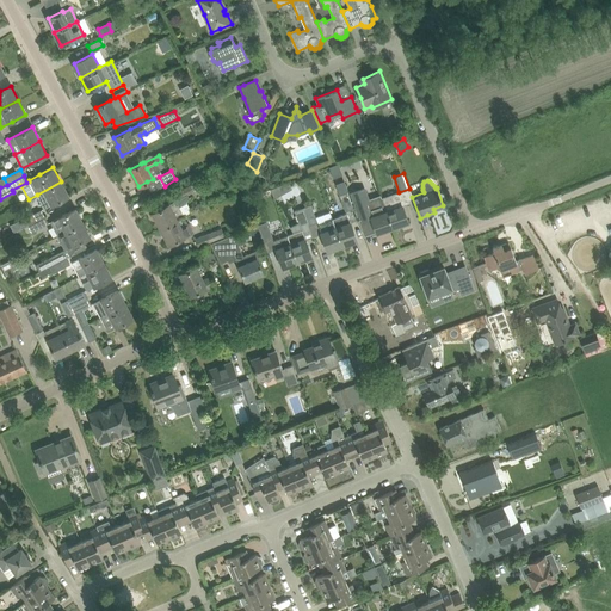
[(69,196),(61,181),(37,195),(44,209),(69,196)]
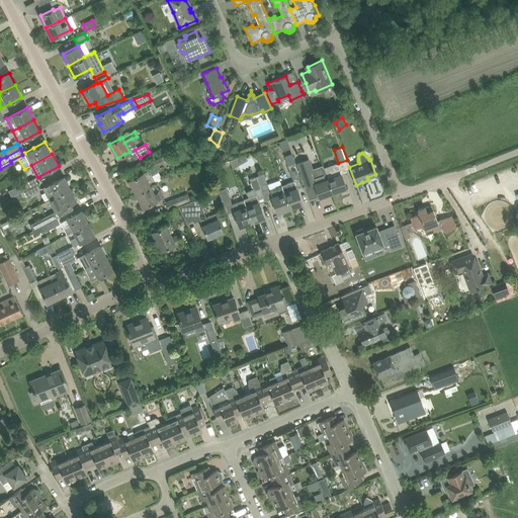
[(232,160),(236,172),(248,168),(244,156),(232,160)]
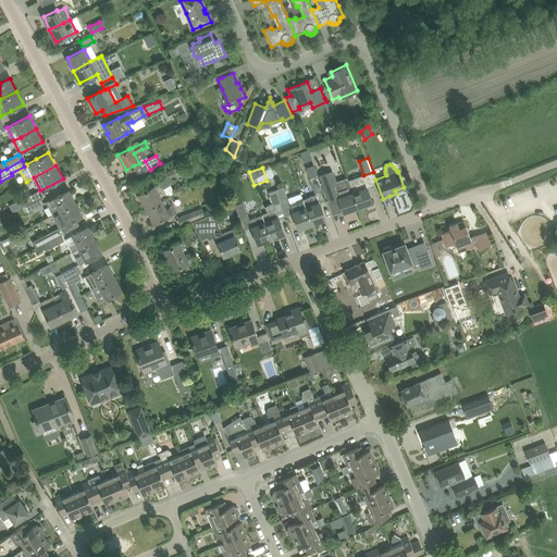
[(174,170),(161,175),(163,181),(176,174),(174,170)]
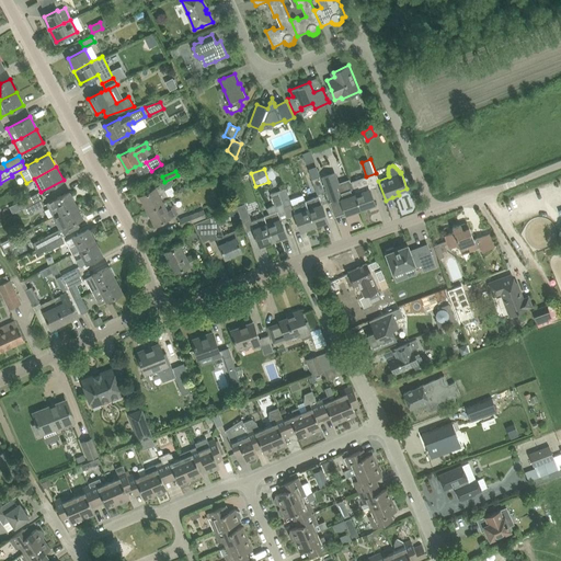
[(361,209),(351,182),(350,181),(339,184),(334,173),(322,178),(330,198),(331,198),(332,201),(329,202),(334,216),(345,212),(345,214),(361,209)]
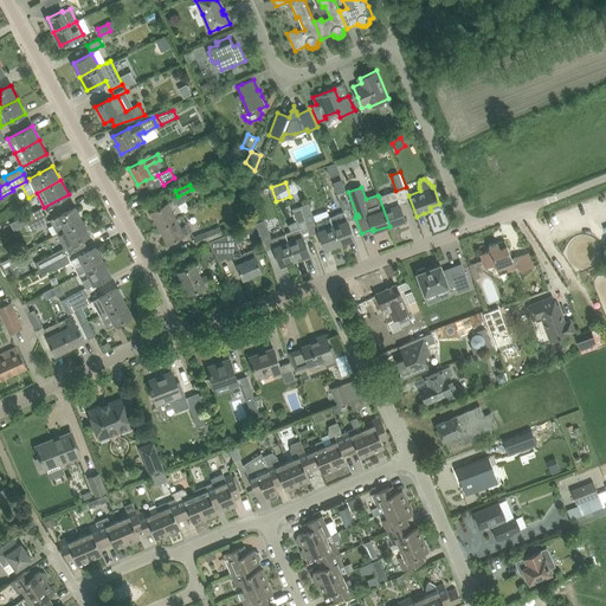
[(345,191),(336,193),(342,210),(350,207),(345,191)]
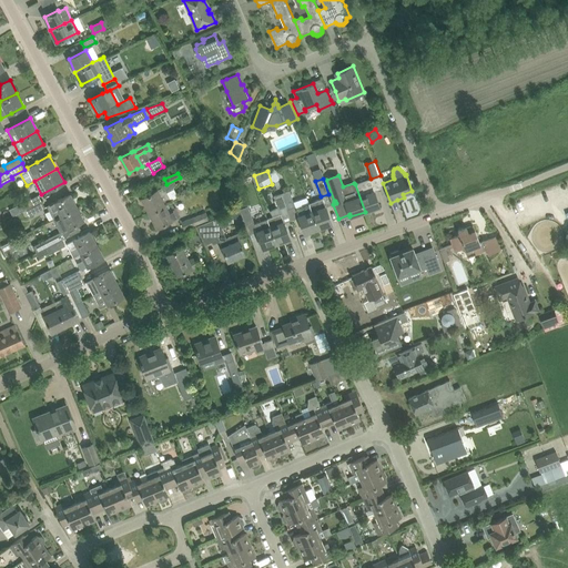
[(153,192),(142,198),(150,213),(164,205),(171,201),(168,194),(173,186),(175,184),(174,181),(163,186),(156,191),(156,190),(153,192)]
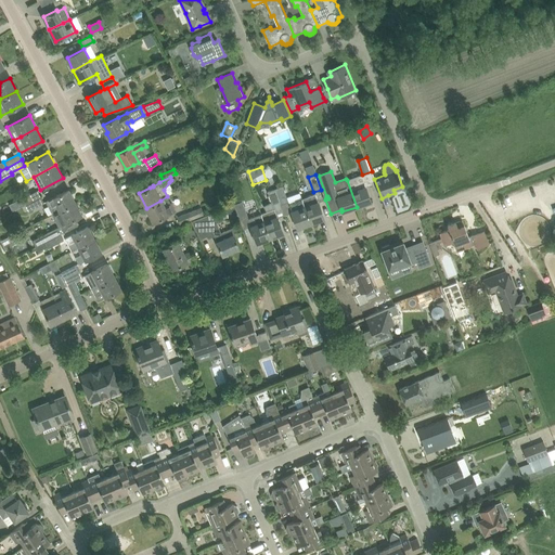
[(347,180),(357,207),(371,202),(362,177),(348,182),(347,180)]
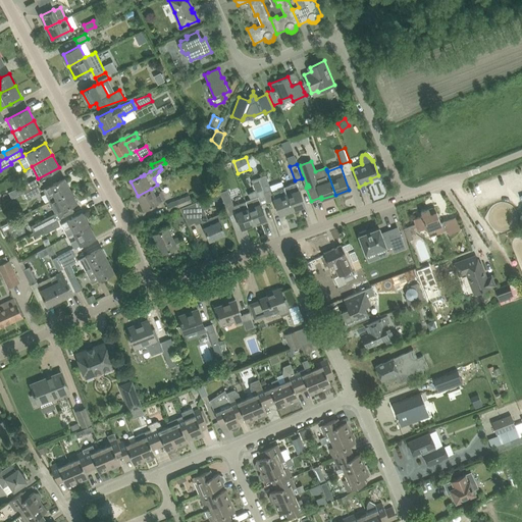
[(274,200),(279,214),(293,210),(283,187),(272,192),(266,174),(259,177),(264,193),(268,202),(274,200)]
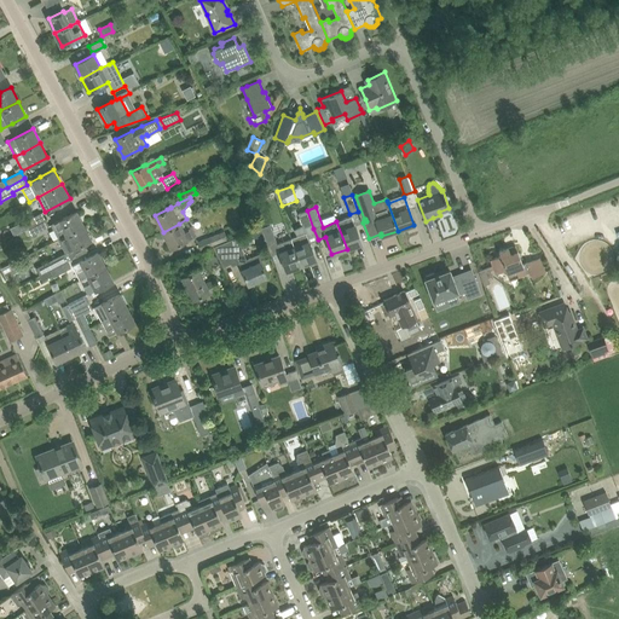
[(313,229),(307,210),(299,214),(304,226),(294,230),(296,236),(291,238),(301,265),(316,260),(312,248),(308,238),(306,231),(313,229)]
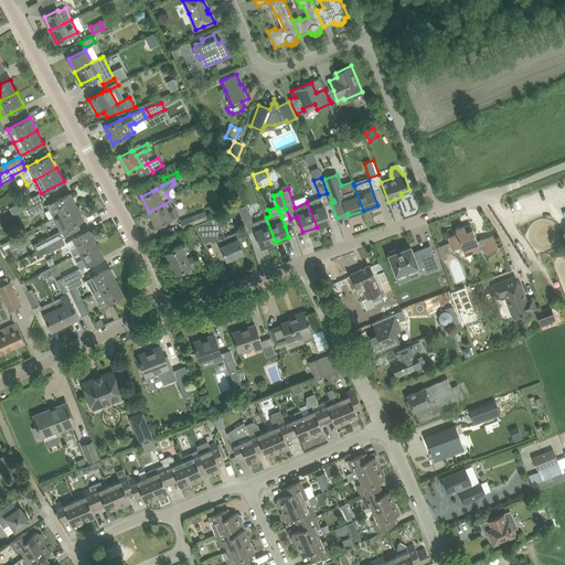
[(56,200),(46,204),(53,217),(61,214),(76,206),(70,193),(56,200)]
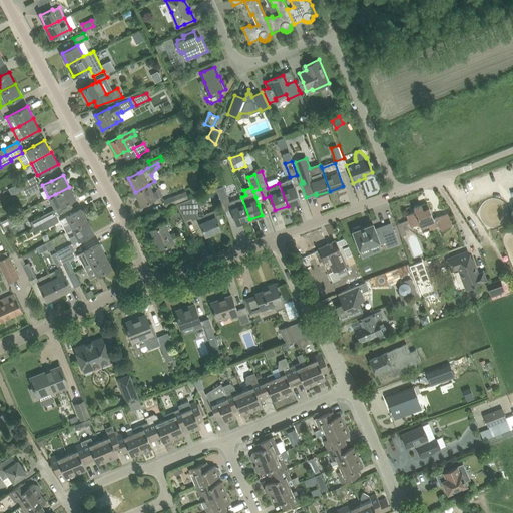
[(38,181),(35,176),(21,183),(24,188),(38,181)]
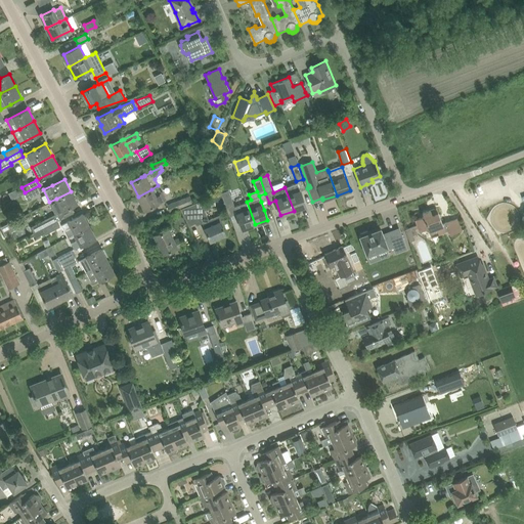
[(306,206),(302,195),(298,183),(285,187),(294,211),(306,206)]
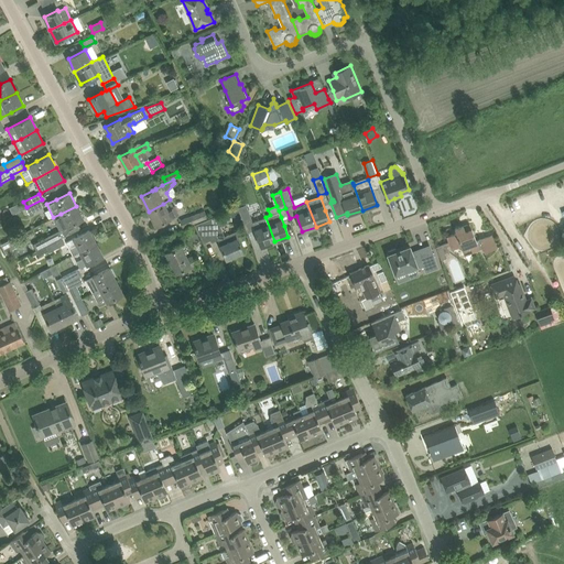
[(26,207),(30,214),(45,206),(42,199),(26,207)]
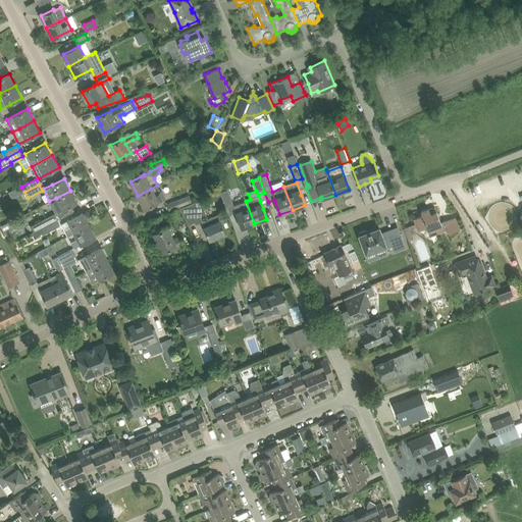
[(151,189),(138,196),(145,209),(155,204),(158,202),(164,198),(157,185),(151,189)]
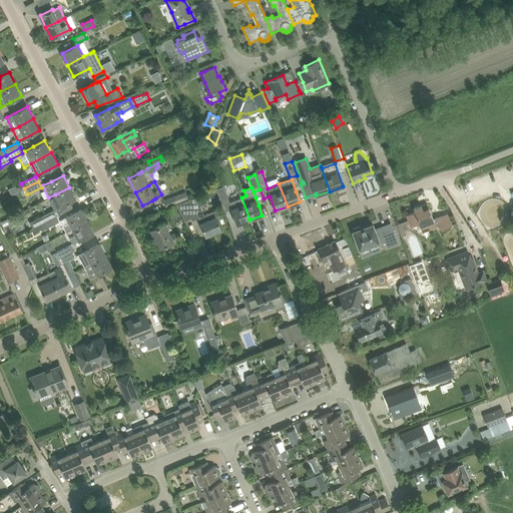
[(249,219),(241,197),(228,201),(222,186),(216,188),(225,211),(231,209),(237,224),(249,219)]
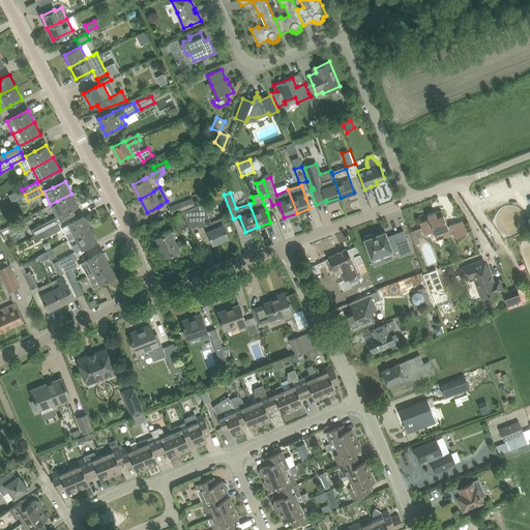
[(78,205),(71,194),(57,201),(50,204),(56,216),(55,217),(57,223),(66,218),(75,213),(72,208),(78,205)]
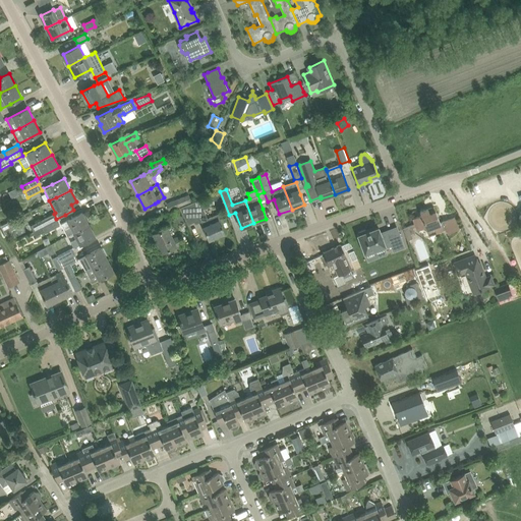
[(225,218),(222,212),(208,218),(204,209),(222,200),(218,191),(181,208),(188,223),(200,218),(205,227),(204,227),(210,239),(225,232),(223,228),(222,226),(219,221),(225,218)]
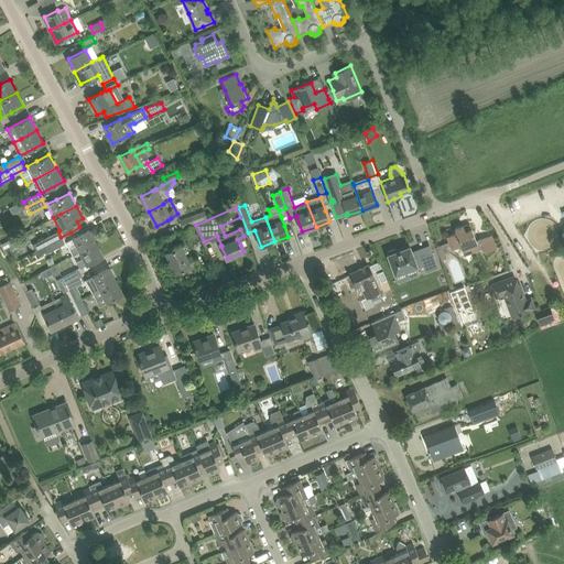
[(205,210),(181,220),(183,227),(207,217),(205,210)]
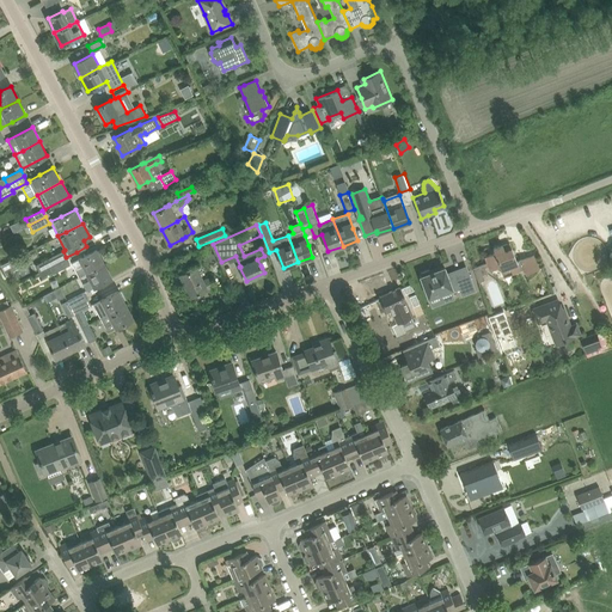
[(485,257),(488,263),(473,268),(478,282),(484,280),(483,274),(487,273),(485,267),(489,265),(489,268),(490,270),(500,267),(501,270),(510,267),(513,274),(524,270),(525,275),(528,274),(539,269),(534,255),(516,261),(510,243),(494,249),(495,254),(485,257)]
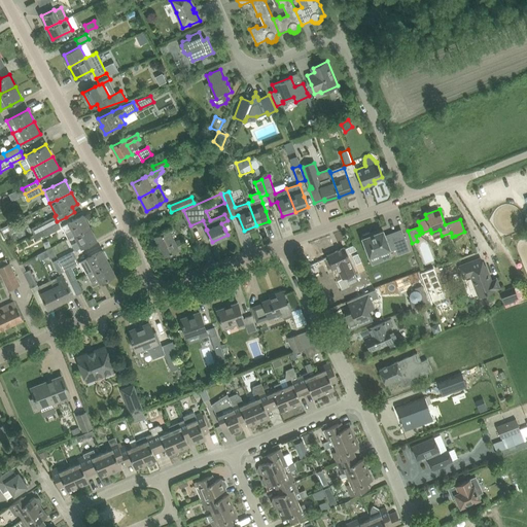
[(187,226),(181,211),(173,214),(179,230),(187,226)]
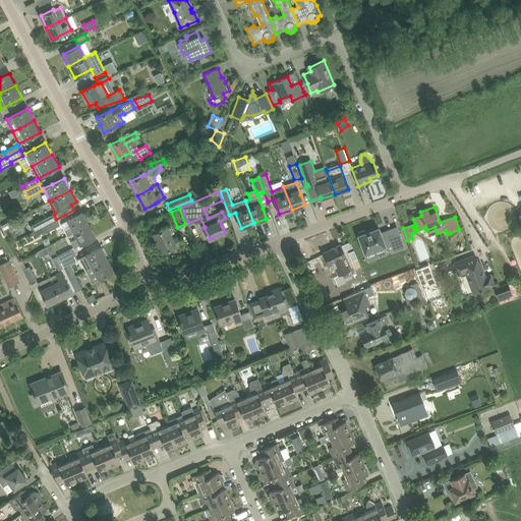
[(61,224),(64,229),(67,235),(74,232),(89,225),(82,213),(61,224)]
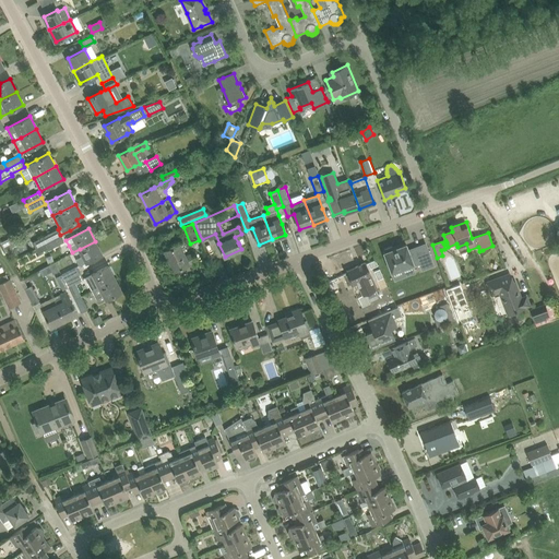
[(60,235),(58,229),(43,237),(38,239),(42,246),(46,244),(61,236),(60,235)]
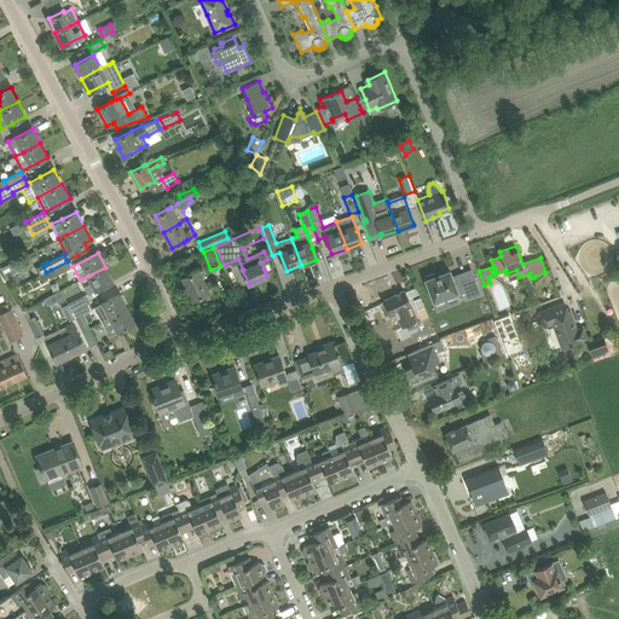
[(13,261),(1,268),(6,279),(15,275),(13,273),(18,271),(13,261)]
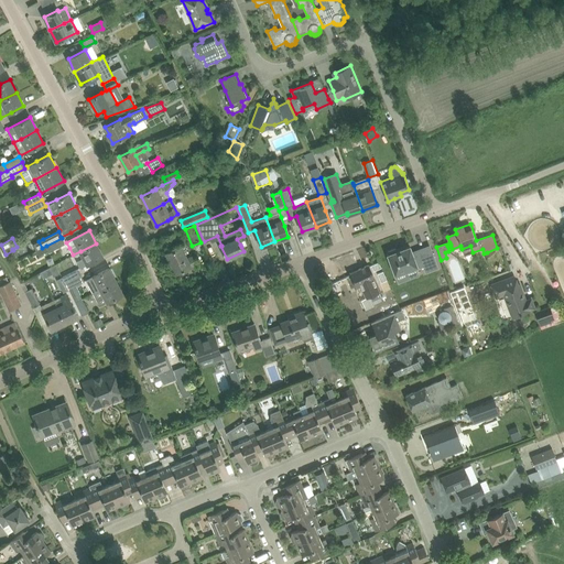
[(65,243),(62,238),(46,246),(50,252),(65,243)]
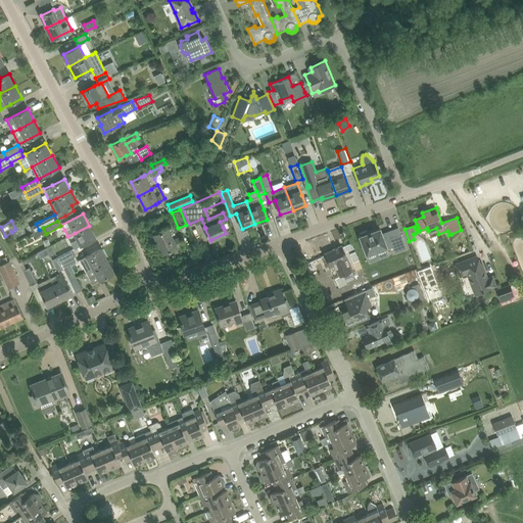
[(95,238),(89,226),(75,233),(78,239),(70,243),(74,248),(95,238)]
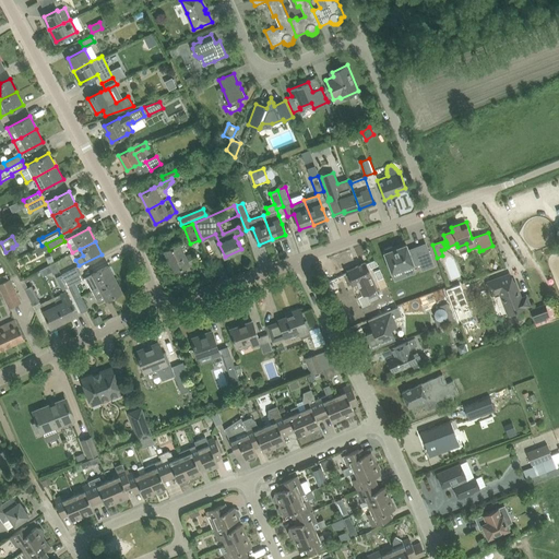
[(179,244),(175,246),(165,250),(174,270),(178,268),(180,273),(190,269),(188,264),(197,260),(194,252),(185,257),(179,244)]
